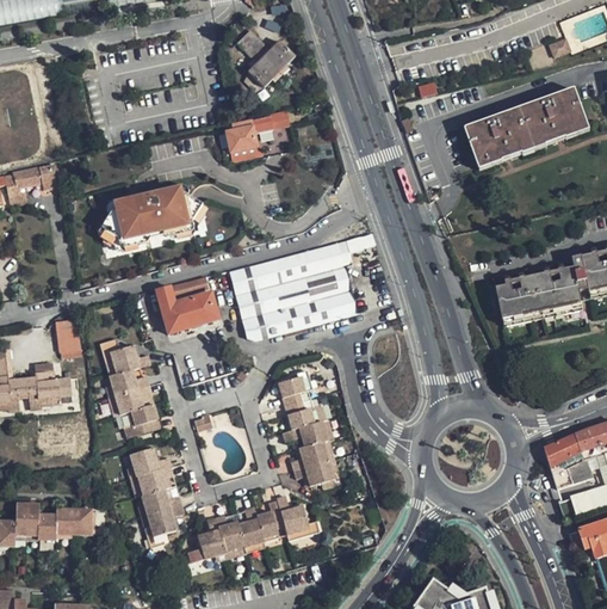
[(0,22),(60,12),(57,0),(0,0),(0,22)]
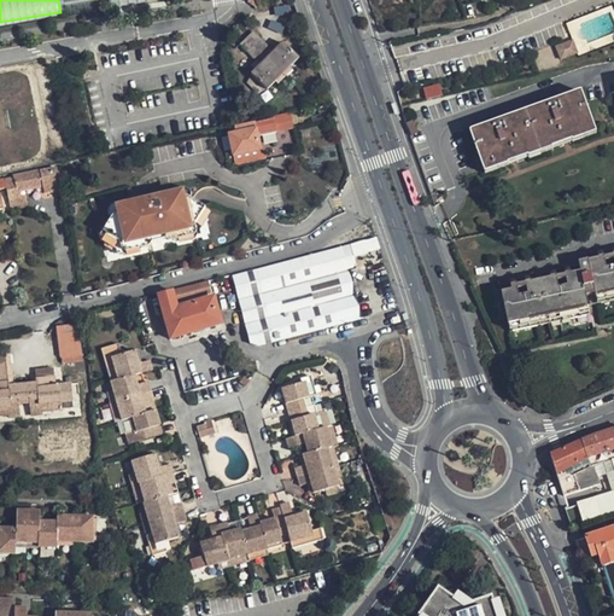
[(297,59),(282,44),(270,54),(267,51),(269,50),(252,32),(239,44),(256,62),(258,60),(261,64),(249,74),(263,89),(297,59)]
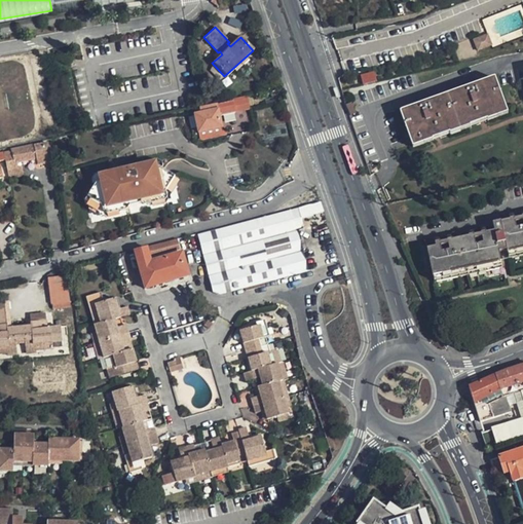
[(486,42),(482,31),(468,37),(472,47),(486,42)]
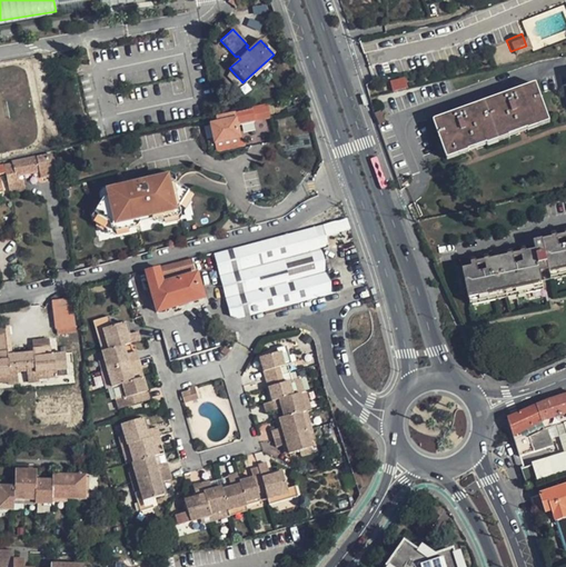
[(388,88),(405,86),(403,75),(387,77),(388,88)]
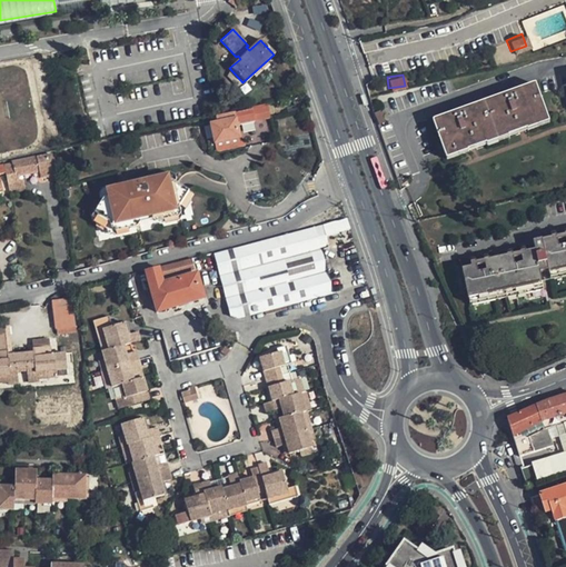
[(543,110),(530,77),(429,118),(443,150),(543,110)]
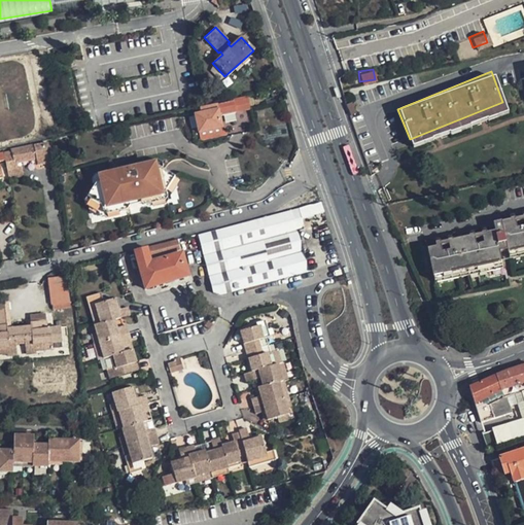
[(233,107),(231,100),(214,103),(215,108),(216,111),(233,107)]
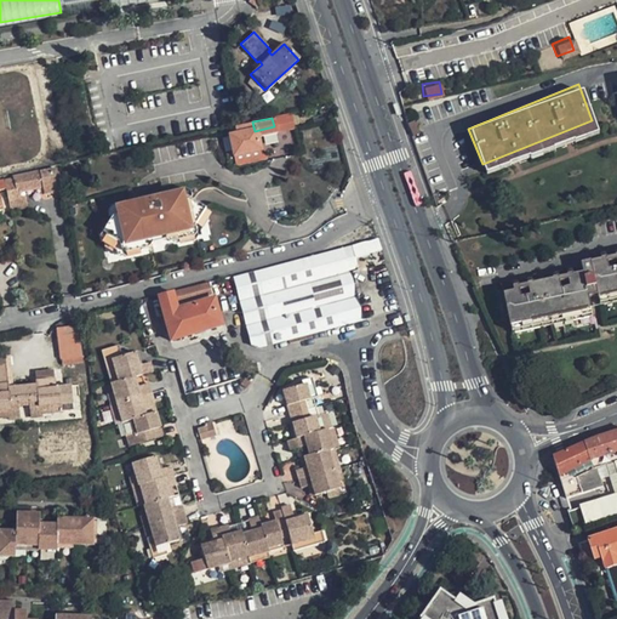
[(233,153),(258,147),(255,131),(253,128),(243,130),(241,124),(234,125),(235,131),(228,132),(233,153)]
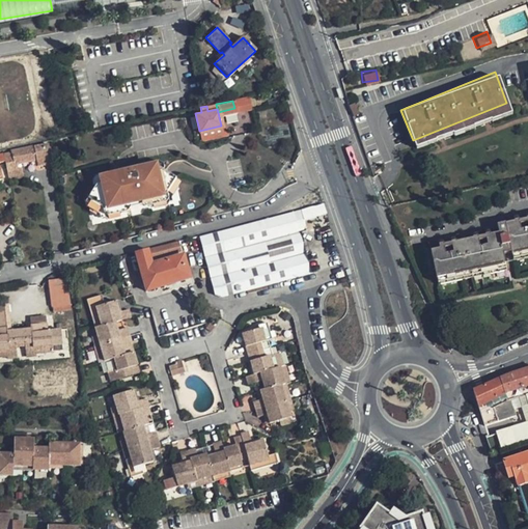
[(199,131),(195,113),(189,115),(192,132),(199,131)]
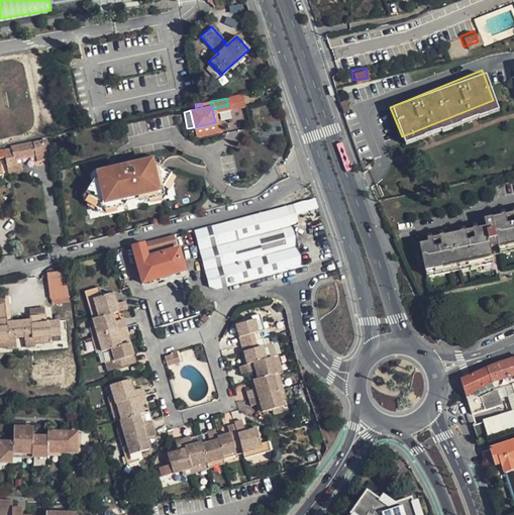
[(215,122),(194,127),(196,137),(217,133),(215,122)]
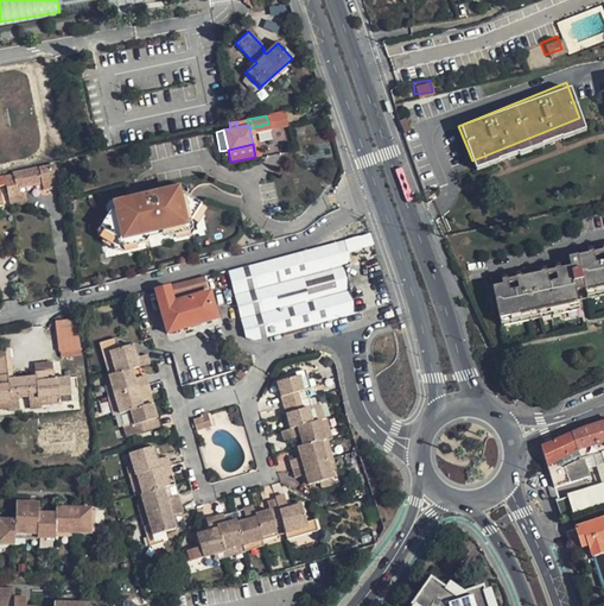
[(14,175),(5,177),(5,181),(10,196),(21,193),(20,185),(42,181),(43,188),(59,184),(55,164),(13,172),(14,175)]
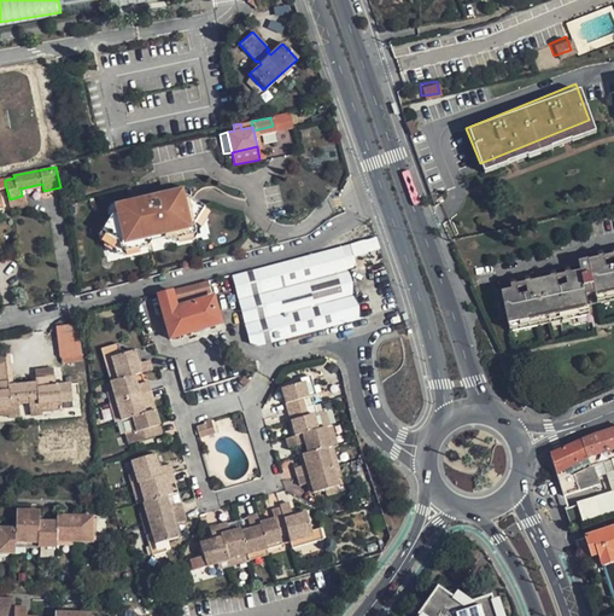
[(203,208),(179,193),(153,199),(155,203),(141,207),(140,202),(116,208),(101,232),(118,242),(120,248),(139,243),(138,239),(173,231),(174,234),(193,231),(191,225),(203,208)]
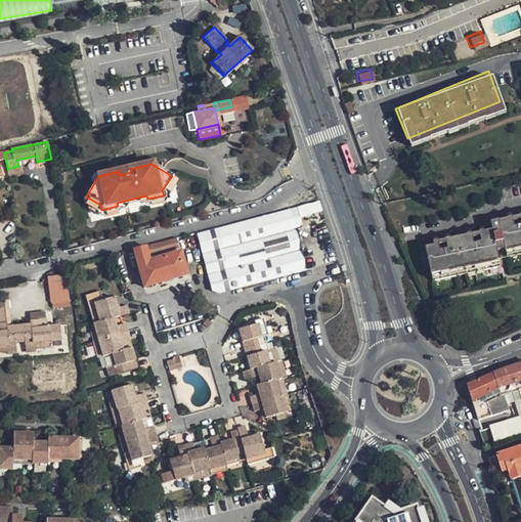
[(25,174),(23,166),(18,166),(8,169),(9,177),(25,174)]
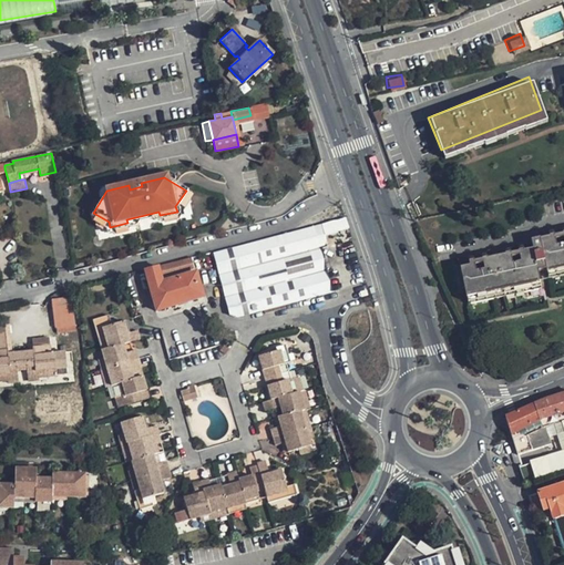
[(190,193),(186,191),(175,206),(177,212),(160,215),(159,212),(126,219),(127,223),(110,227),(109,222),(93,213),(91,216),(94,218),(95,223),(105,229),(106,234),(111,233),(114,235),(126,232),(129,228),(132,227),(136,226),(139,222),(150,219),(153,222),(157,221),(157,222),(161,221),(164,223),(176,221),(178,216),(183,216),(182,212),(188,201),(187,196),(190,193)]
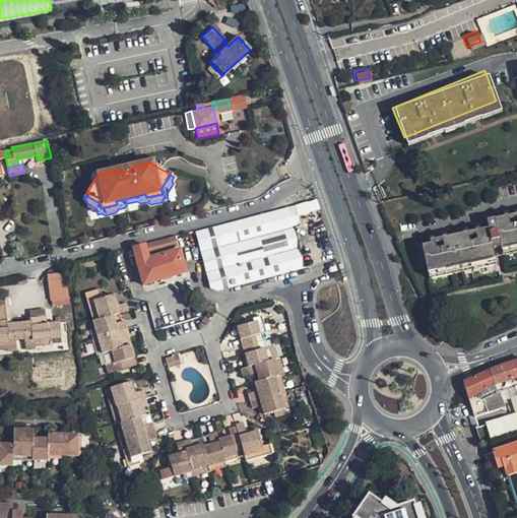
[(267,273),(270,272),(303,264),(292,224),(299,222),(293,203),(196,229),(208,276),(210,285),(213,287),(267,273)]
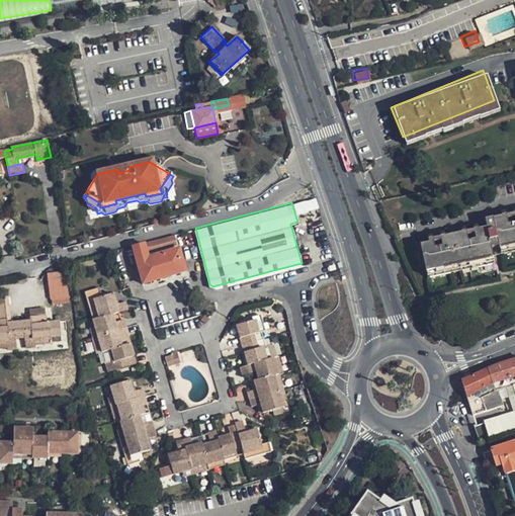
[(498,250),(514,246),(514,203),(490,208),(491,215),(493,222),(485,224),(484,219),(416,232),(425,272),(492,259),(490,251),(489,244),(497,243),(498,250)]
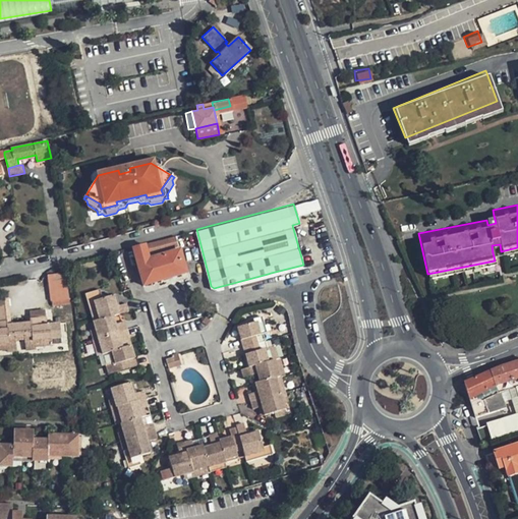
[(494,216),(485,217),(486,220),(487,225),(496,223),(494,216)]
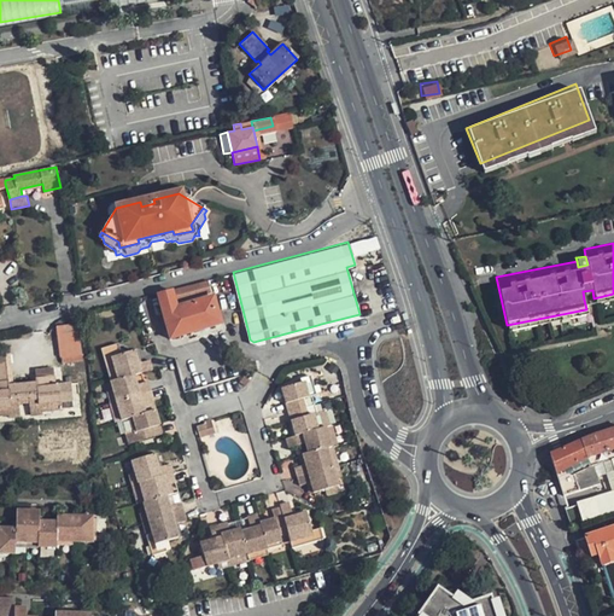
[(220,323),(212,296),(176,306),(175,303),(211,292),(208,279),(171,289),(156,292),(169,337),(220,323)]
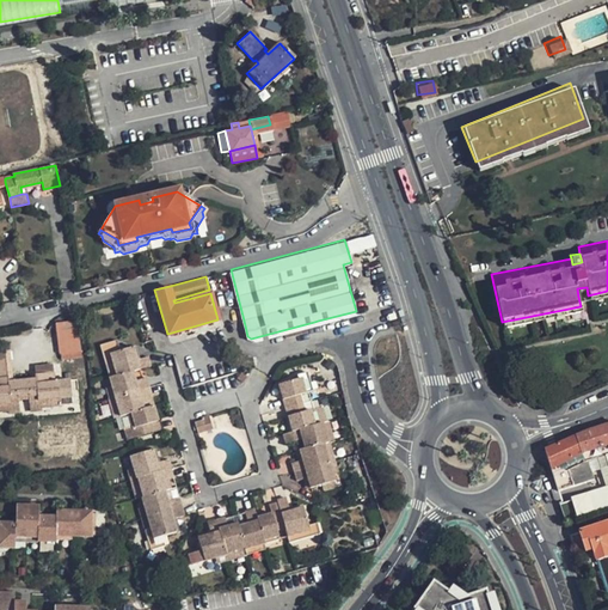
[(578,297),(588,296),(587,287),(577,288),(578,297)]
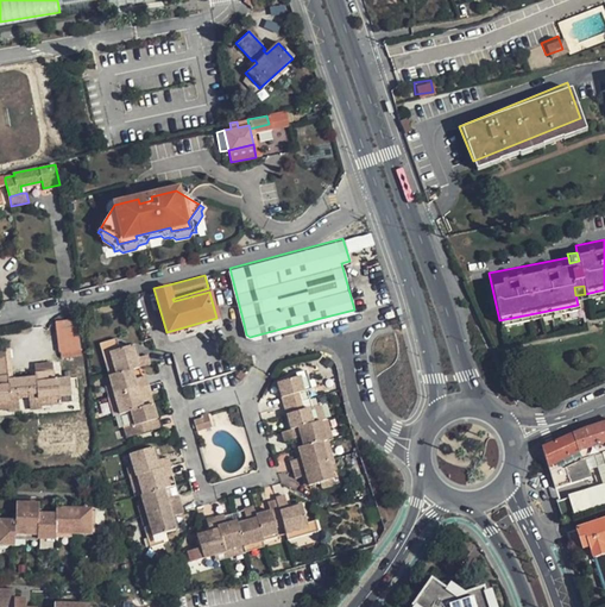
[(55,315),(57,343),(79,342),(76,314),(55,315)]
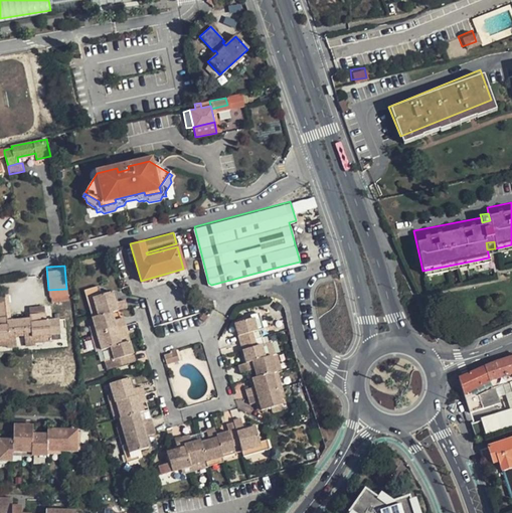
[(98,285),(83,290),(92,317),(98,315),(92,296),(101,293),(98,285)]
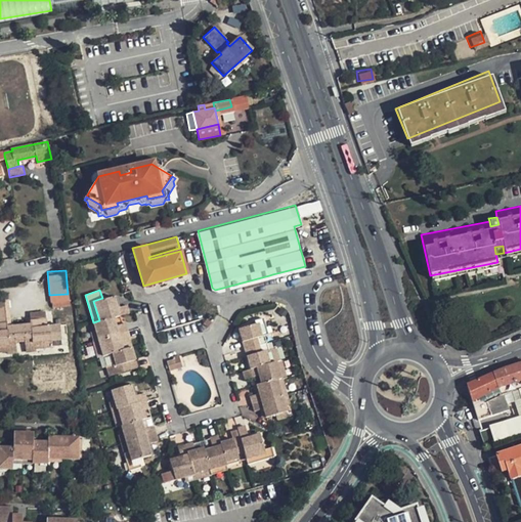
[(122,313),(128,312),(126,304),(117,307),(113,296),(102,298),(93,301),(99,320),(93,322),(95,329),(97,338),(102,355),(110,353),(113,364),(118,363),(120,371),(136,365),(131,347),(129,338),(117,341),(115,336),(118,332),(127,329),(125,320),(124,321),(115,324),(111,322),(110,317),(122,313)]
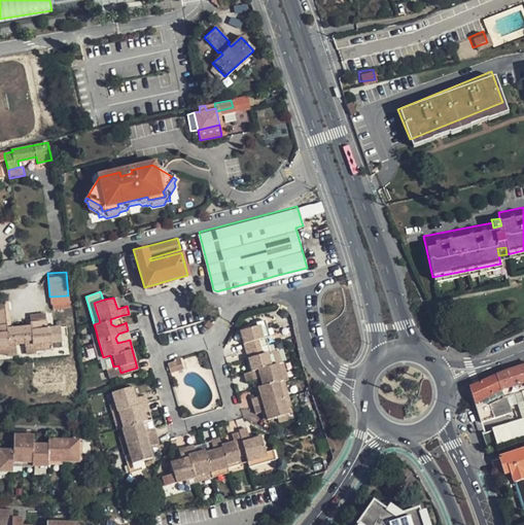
[(3,305),(0,305),(0,347),(15,345),(15,341),(24,340),(25,344),(51,341),(49,326),(46,326),(45,323),(42,323),(41,316),(29,318),(29,320),(5,323),(3,305)]
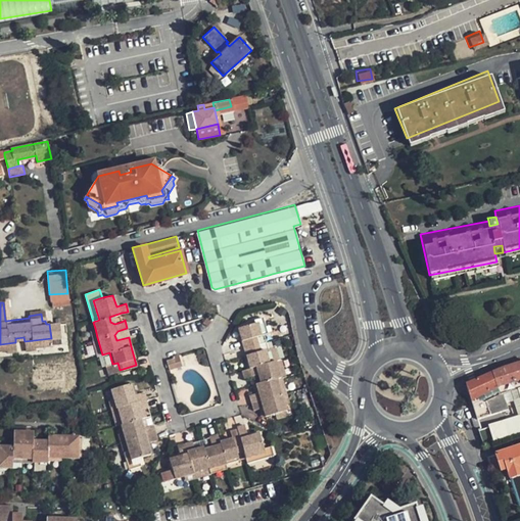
[(114,324),(124,321),(122,313),(109,317),(110,322),(114,324)]
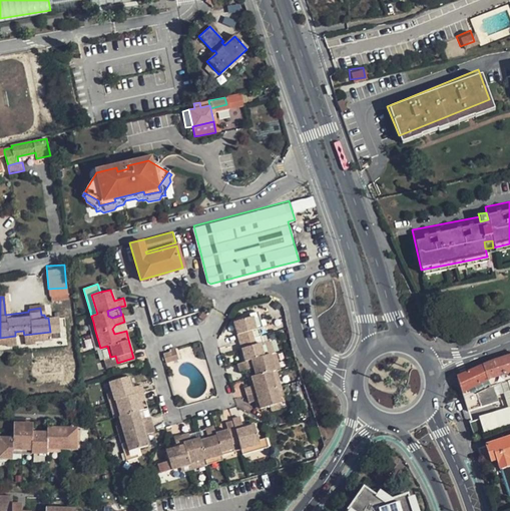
[(257,311),(248,313),(249,316),(255,315),(258,327),(262,326),(257,311)]
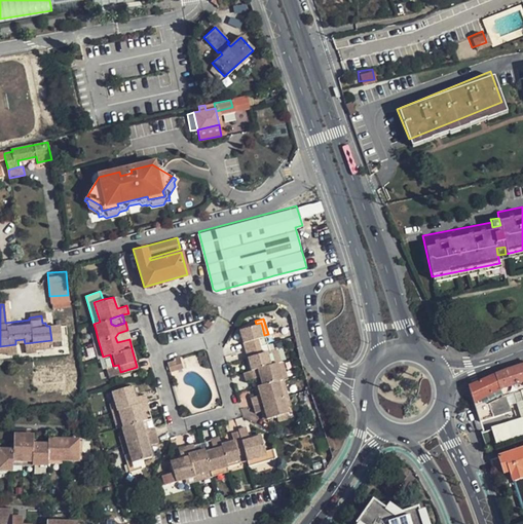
[(261,352),(259,345),(257,337),(264,335),(261,323),(256,324),(240,329),(246,348),(252,370),(244,372),(246,379),(254,377),(262,375),(264,383),(257,385),(260,395),(257,396),(251,398),(253,405),(255,412),(261,411),(264,410),(266,418),(274,416),(286,412),(284,406),(282,397),(276,380),(281,378),(277,368),(275,362),(273,363),(269,350),(261,352)]
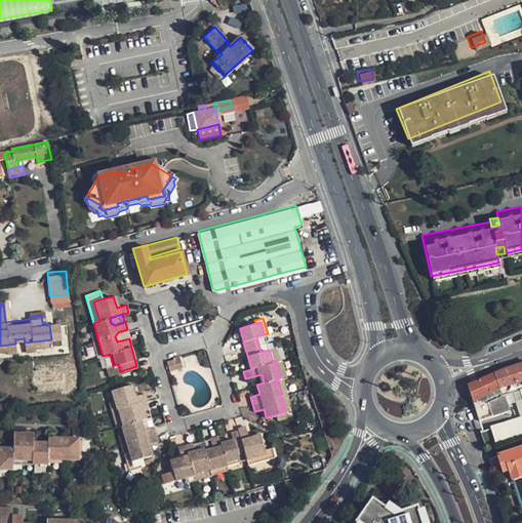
[(129,338),(127,329),(118,332),(115,336),(117,342),(129,338)]
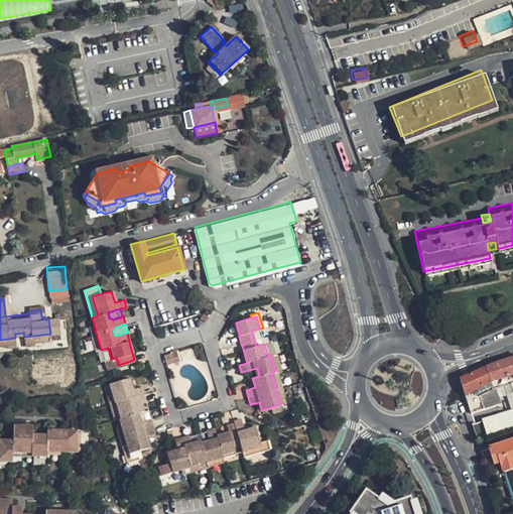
[(254,339),(262,336),(259,329),(252,331),(254,339)]
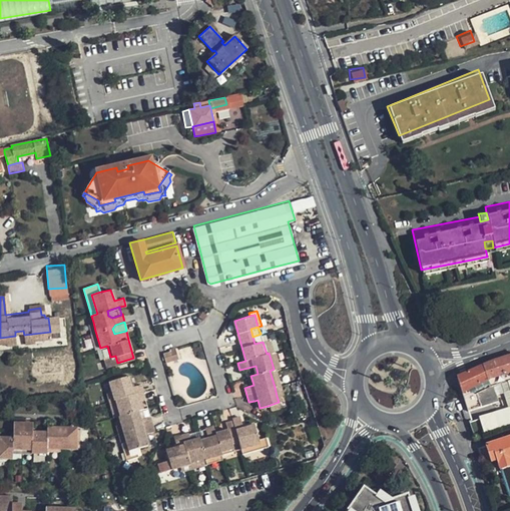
[(90,332),(95,349),(100,348),(95,331),(90,332)]
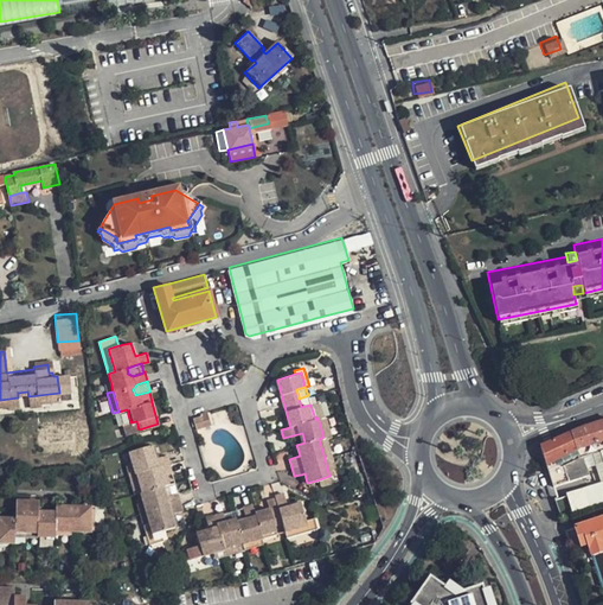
[(59,393),(29,396),(30,407),(40,406),(40,402),(59,400),(59,393)]
